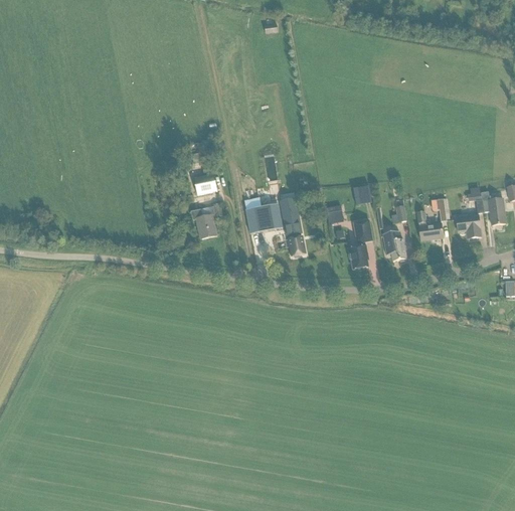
[(266,31),(278,30),(277,23),(265,24),(266,31)]
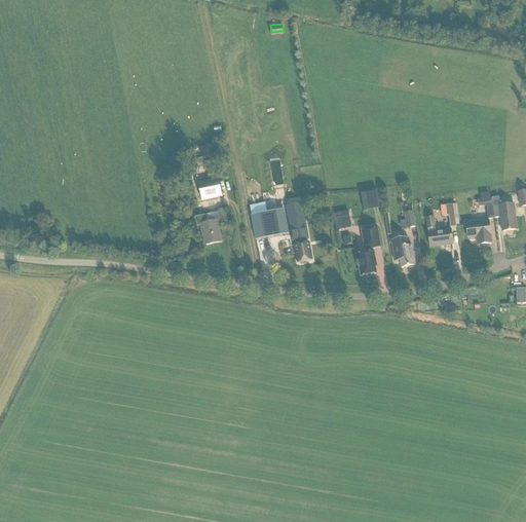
[(201,197),(222,193),(219,176),(198,180),(201,197)]
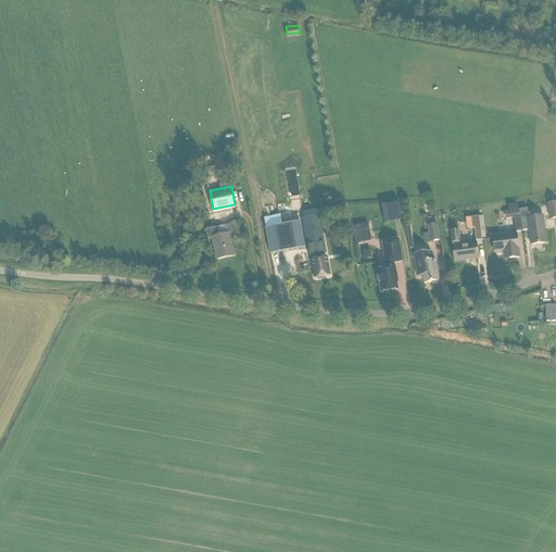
[(384,222),(402,218),(399,201),(381,204),(384,222)]
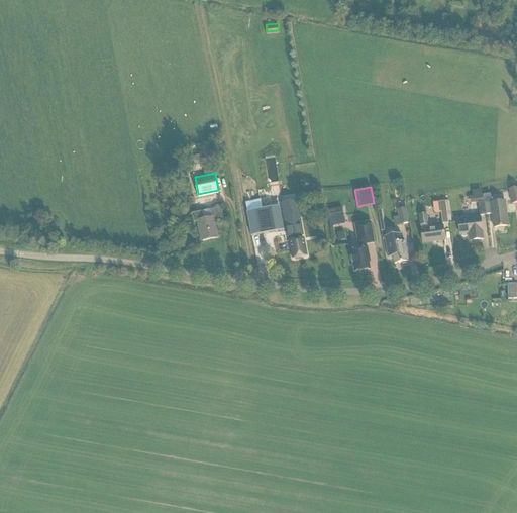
[(486,211),(492,210),(494,224),(508,222),(505,198),(491,199),(490,190),(483,191),(484,198),(486,211)]
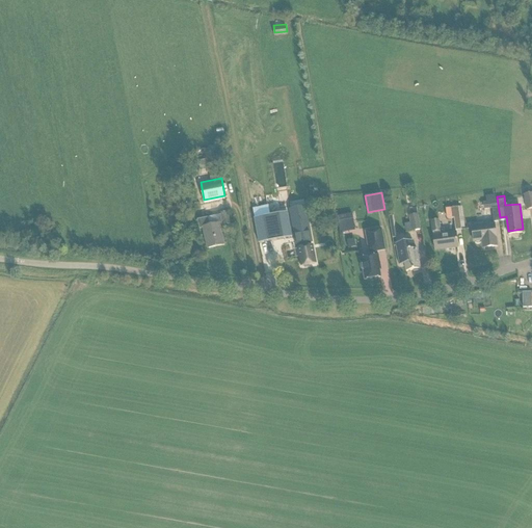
[(483,206),(491,205),(498,204),(497,196),(482,200),(483,206)]
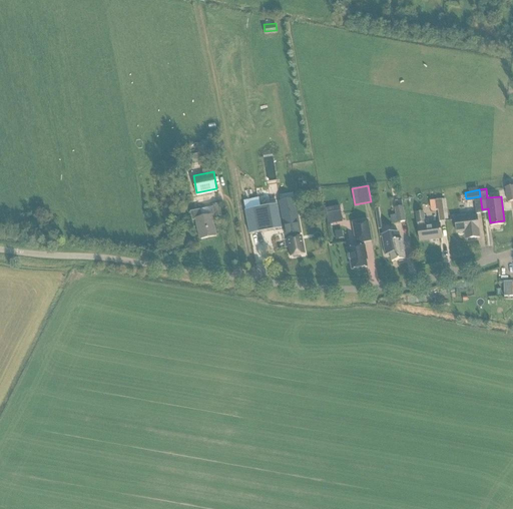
[(445,218),(443,206),(442,196),(434,197),(435,207),(437,207),(439,218),(445,218)]
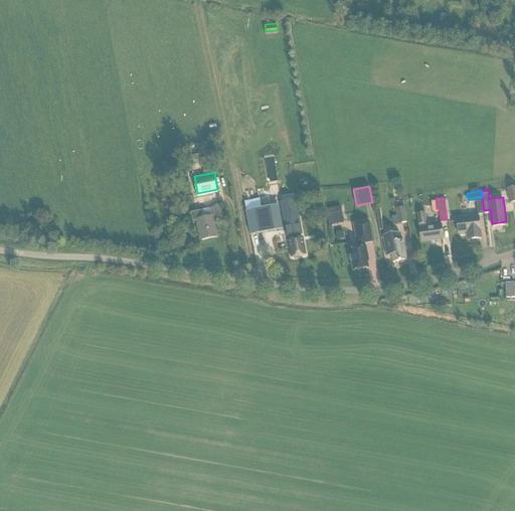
[(215,214),(222,213),(219,200),(212,202),(215,214)]
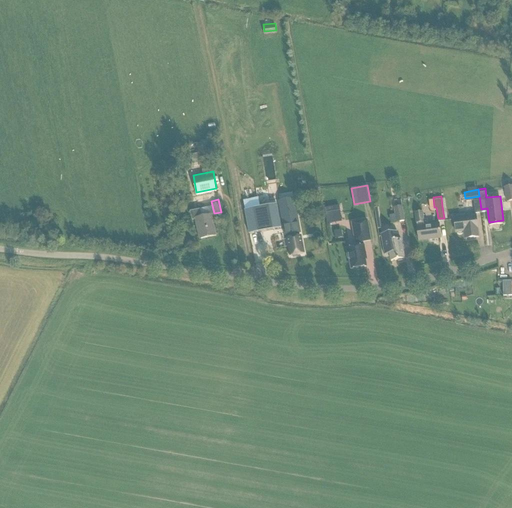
[(276,201),(244,207),(249,231),(280,225),(276,201)]
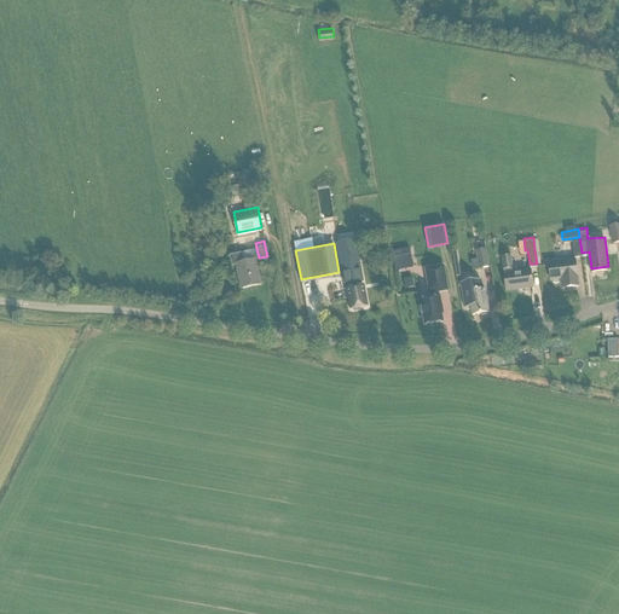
[(480,265),(489,262),(486,245),(478,247),(480,265)]
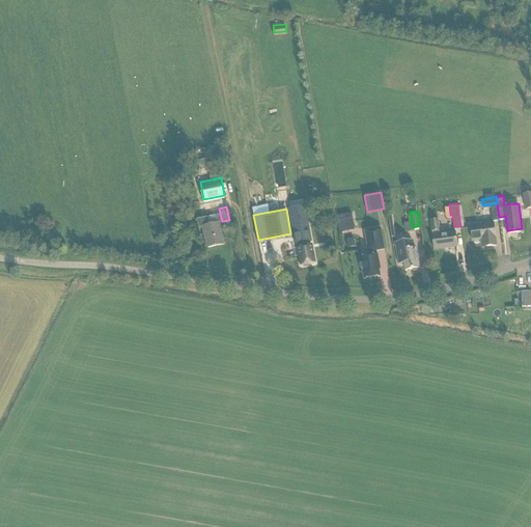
[(305,212),(290,215),(295,232),(296,241),(298,241),(299,245),(298,245),(301,262),(314,259),(311,242),(310,242),(309,239),(310,238),(305,212)]
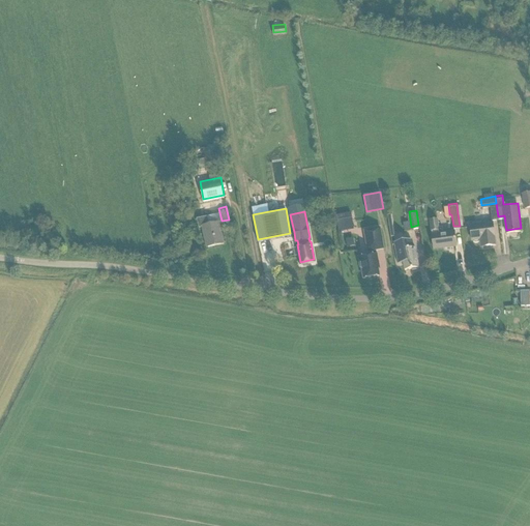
[(351,211),(335,214),(339,230),(344,229),(343,227),(353,225),(351,211)]
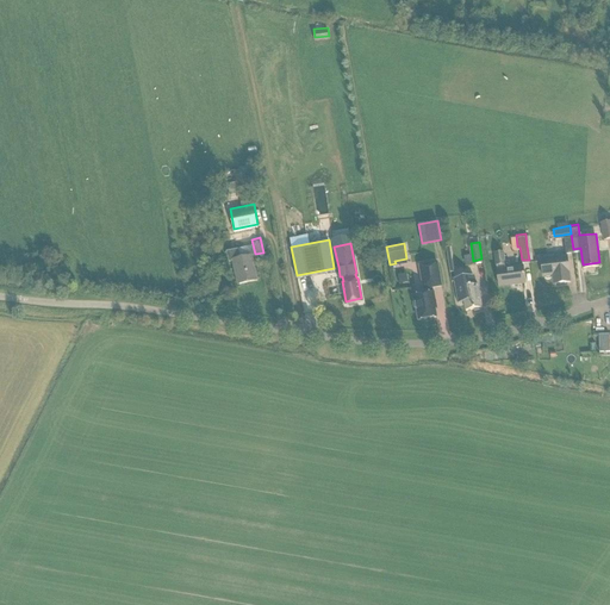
[(240,255),(238,245),(225,248),(228,257),(231,257),(237,281),(257,276),(251,253),(240,255)]
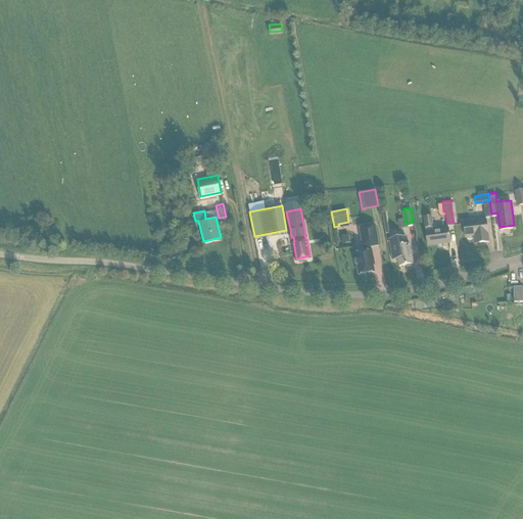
[(432,221),(431,213),(420,215),(421,224),(425,223),(427,242),(449,239),(447,225),(436,227),(435,221),(432,221)]
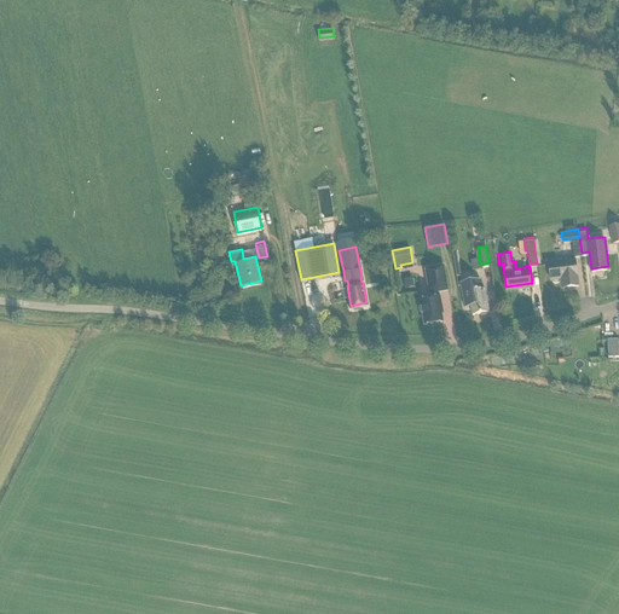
[(561,259),(561,256),(555,256),(555,259),(549,260),(550,277),(561,276),(562,284),(578,283),(574,256),(561,259)]
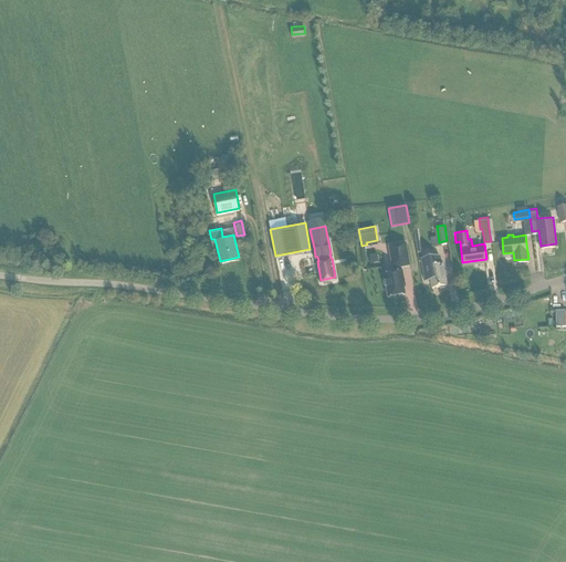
[(401,268),(401,263),(409,262),(406,240),(388,243),(392,266),(394,270),(383,272),(385,282),(386,282),(388,294),(405,291),(401,277),(404,277),(402,268),(401,268)]
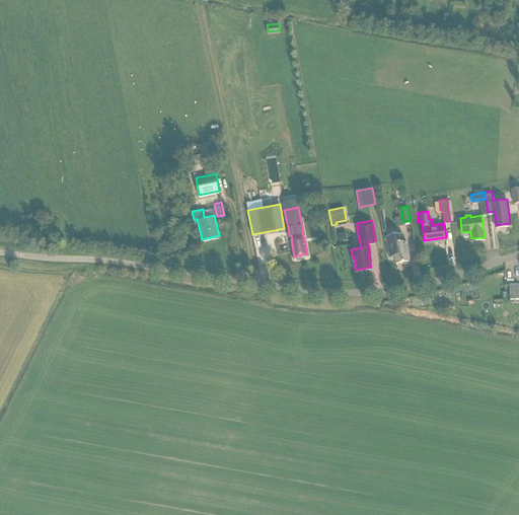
[(402,231),(385,234),(389,255),(394,254),(395,262),(403,260),(403,262),(408,261),(408,260),(410,259),(406,239),(403,239),(402,231)]
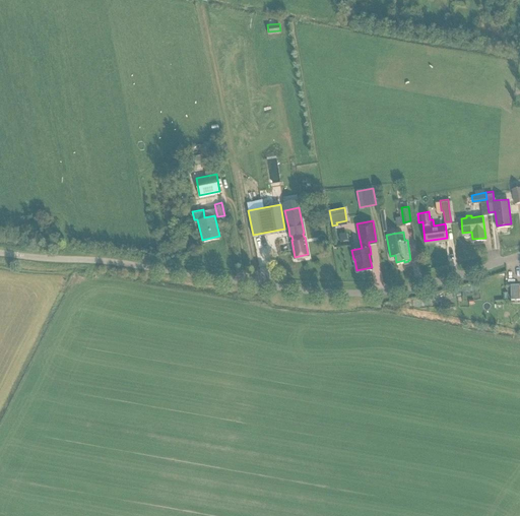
[(511,298),(519,297),(519,281),(510,282),(511,298)]
